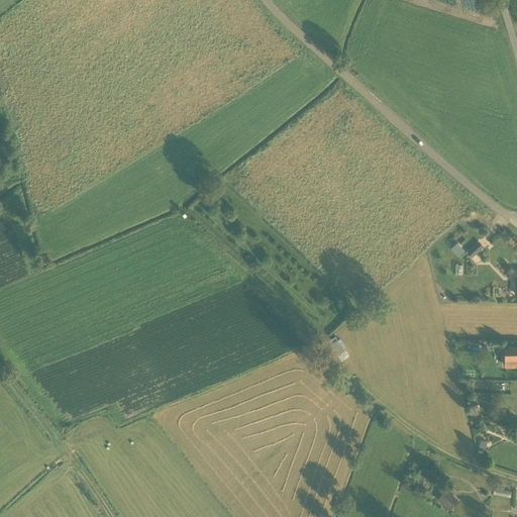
[(478,241),(466,253),(471,259),(483,246),(478,241)]
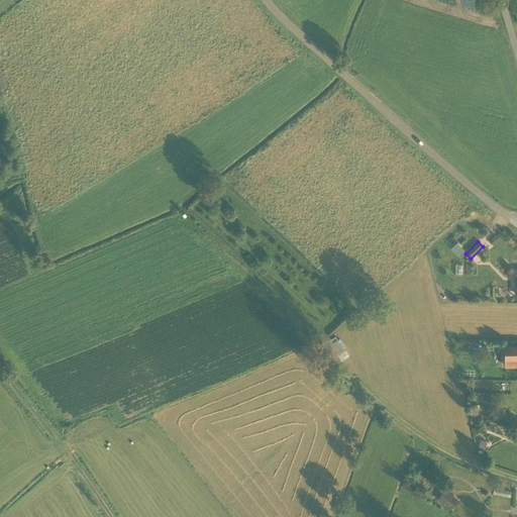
[(463,251),(455,243),(450,249),(457,256),(463,251)]
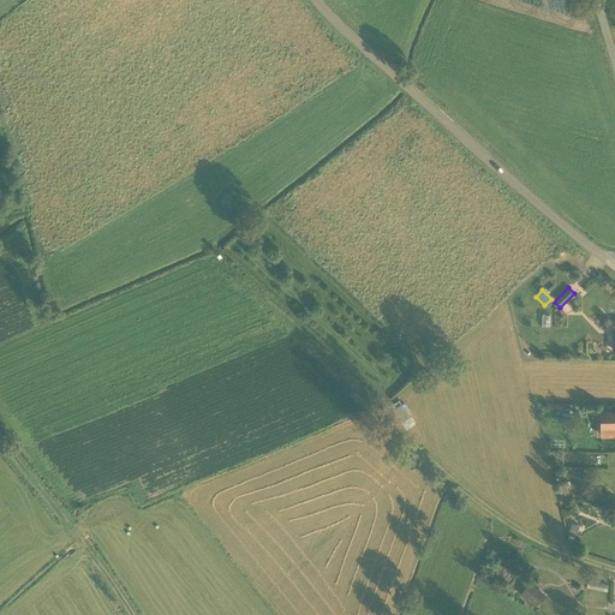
[(599,412),(599,437),(614,436),(614,408),(614,410),(614,411),(599,412)]
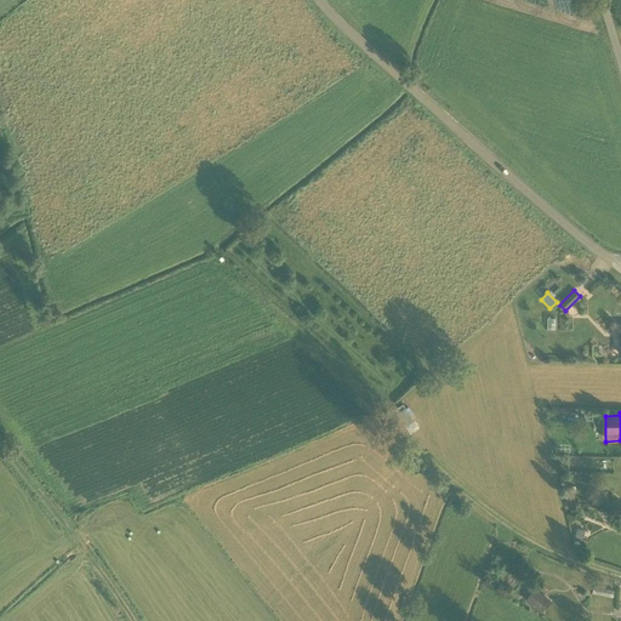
[(535,587),(525,598),(540,613),(551,600),(535,587)]
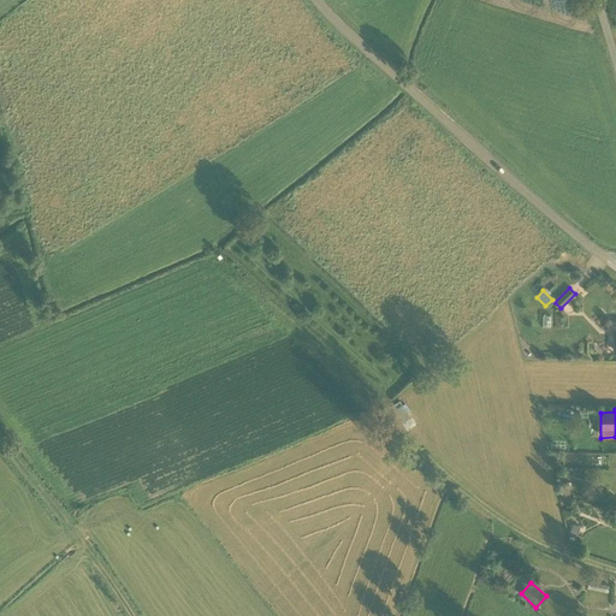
[(606,593),(608,586),(588,582),(586,588),(606,593)]
